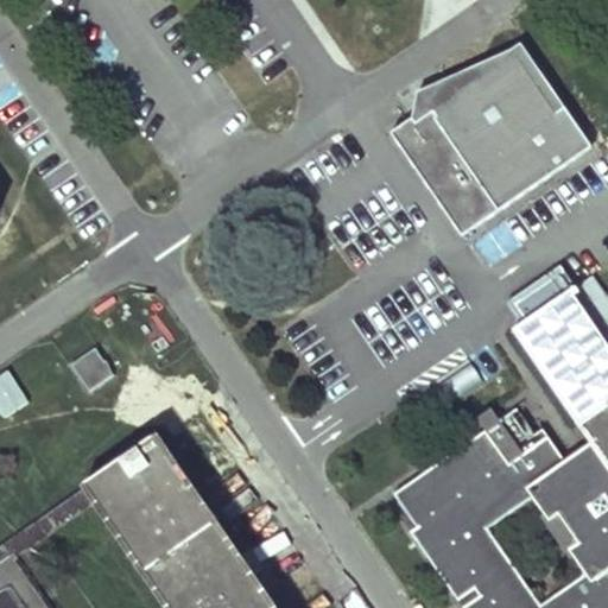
[(461,233),(591,145),(564,105),(559,108),(520,50),(436,77),(415,89),(412,115),(391,130),(461,233)]
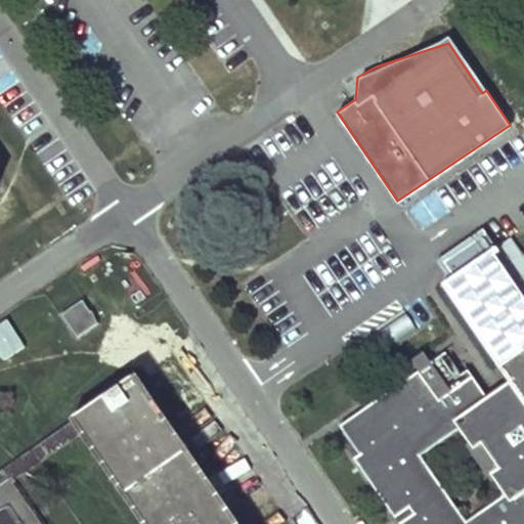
[(496,248),(483,228),(438,260),(451,279),(496,248)]
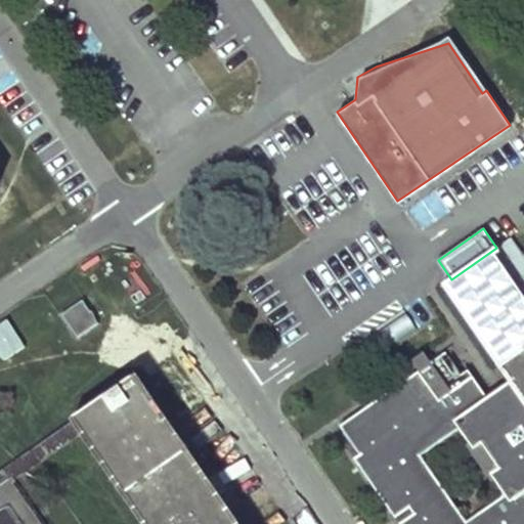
[(511,382),(488,397),(469,367),(455,376),(441,354),(340,424),(360,452),(354,456),(400,523),(523,523),(523,255),(523,256),(511,237),(496,248),(451,279),(443,285),(511,382)]
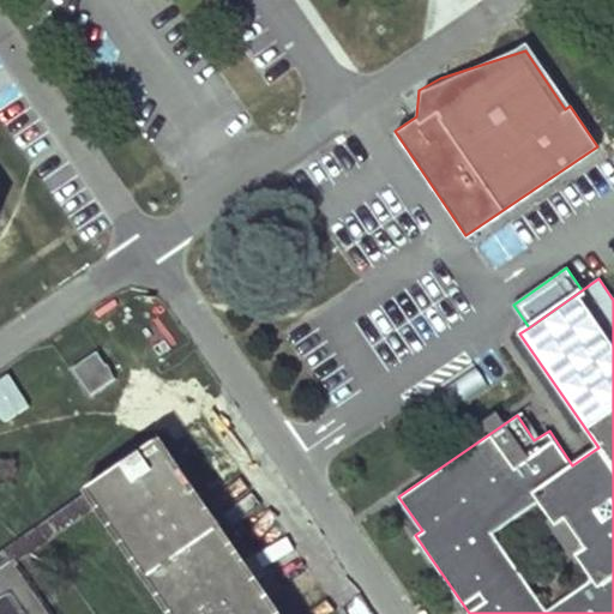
[(70,371),(90,401),(120,381),(100,351),(70,371)]
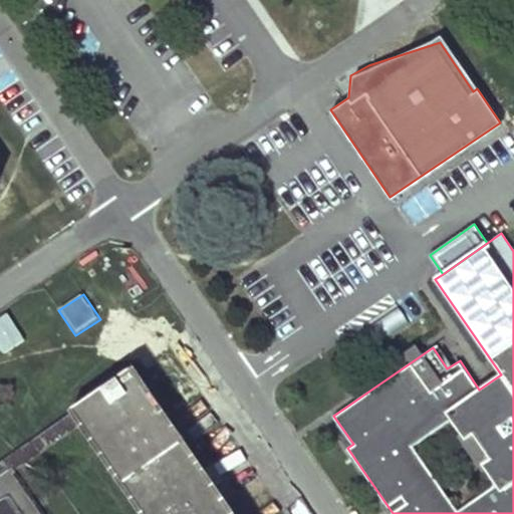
[(386,337),(406,322),(398,311),(377,326),(386,337)]
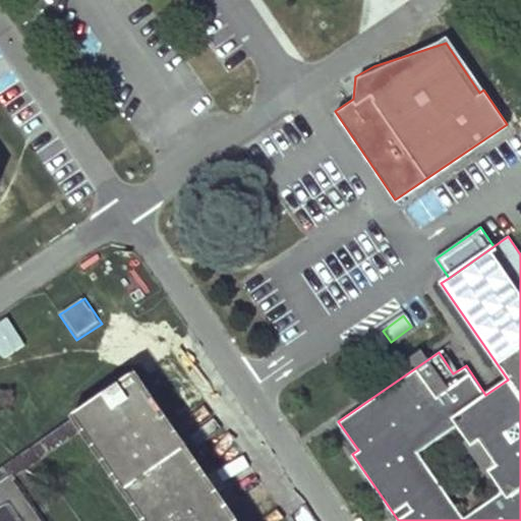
[(207,478),(136,374),(72,418),(77,427),(82,433),(141,520),(235,520),(229,511),(223,503),(207,478)]
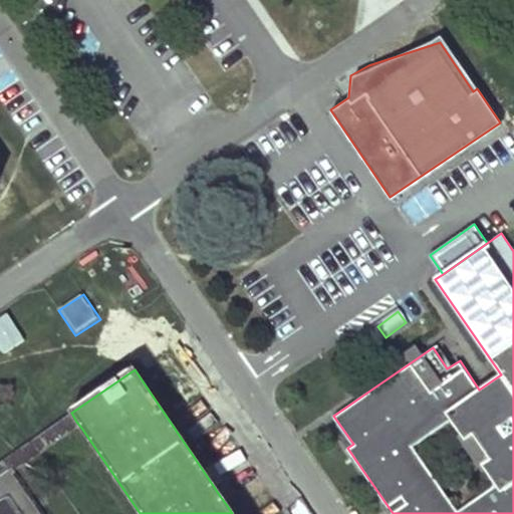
[(0,513),(0,481),(12,474),(81,428),(76,422),(71,413),(0,461),(0,513)]
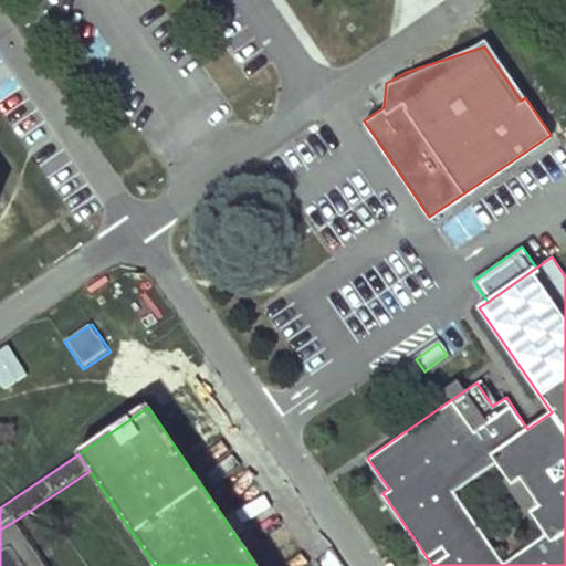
[(43,565),(13,522),(0,530),(0,565),(43,565)]
